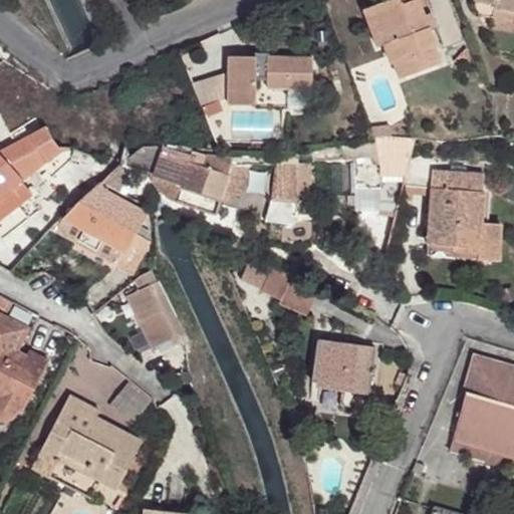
[(390,0),(373,6),(388,43),(383,44),(391,63),(394,62),(400,78),(441,64),(435,47),(436,47),(430,29),(436,27),(431,13),(424,16),(418,0),(390,0)]
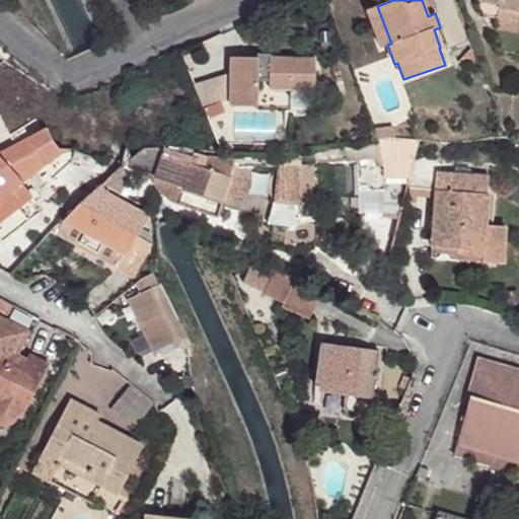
[(518,0),(477,0),(477,2),(484,16),(498,18),(518,21),(518,0)]
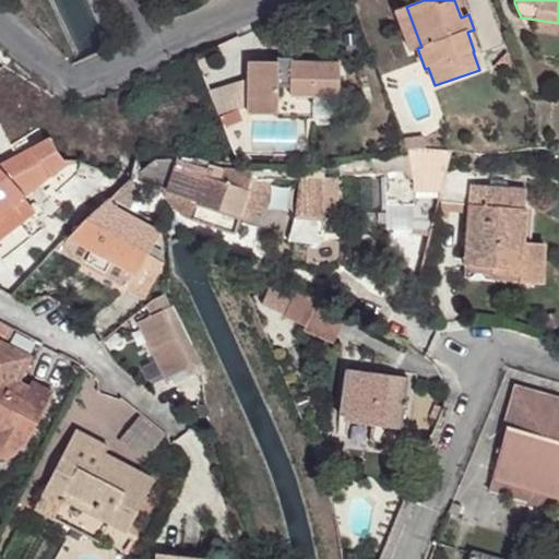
[(406,7),(395,11),(409,51),(417,48),(421,47),(406,7)]
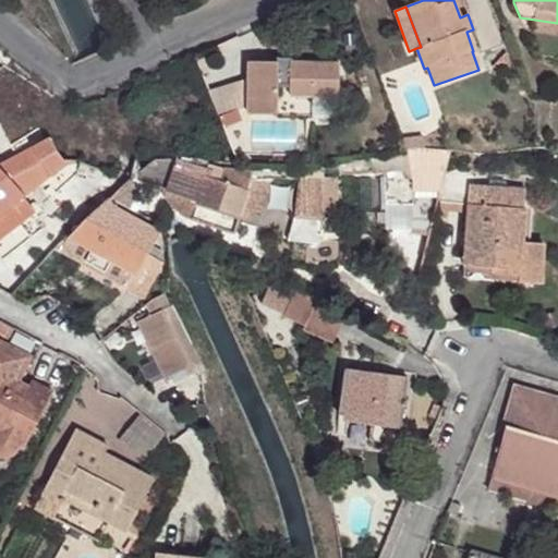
[(557,35),(557,23),(535,20),(533,33),(557,35)]
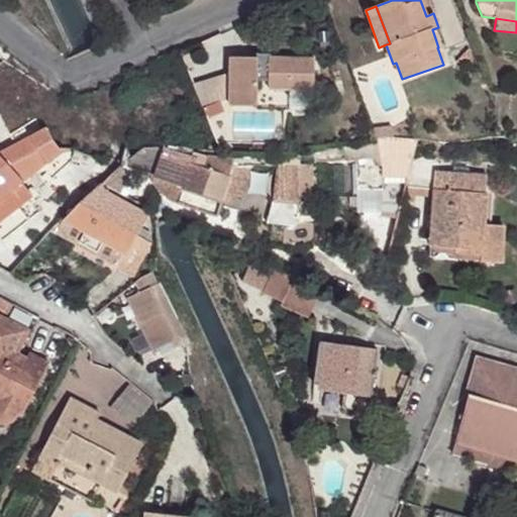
[(469,49),(456,63),(462,65),(467,63),(471,59),(472,53),(469,49)]
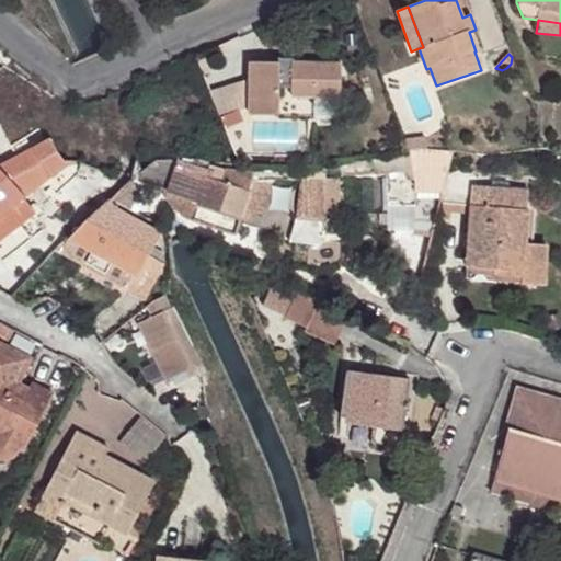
[(279,72),(292,72),(292,63),(292,59),(279,59),(279,63),(279,72)]
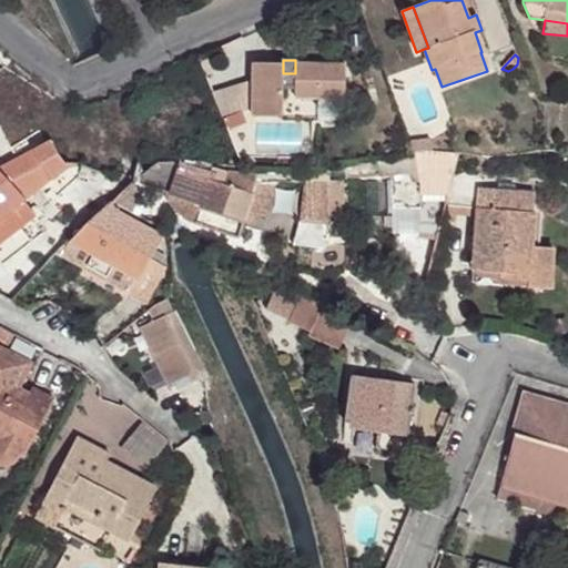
[(344,99),(344,64),(295,63),(295,73),(283,73),(283,63),(253,63),(252,115),(283,115),(283,89),(295,89),(295,98),(344,99)]
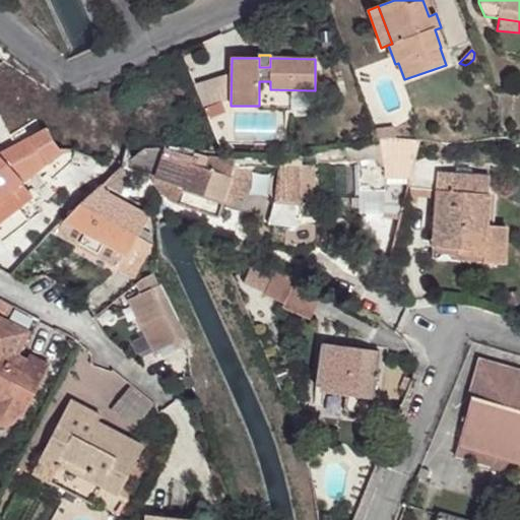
[(221,103),(204,109),(208,119),(224,112),(221,103)]
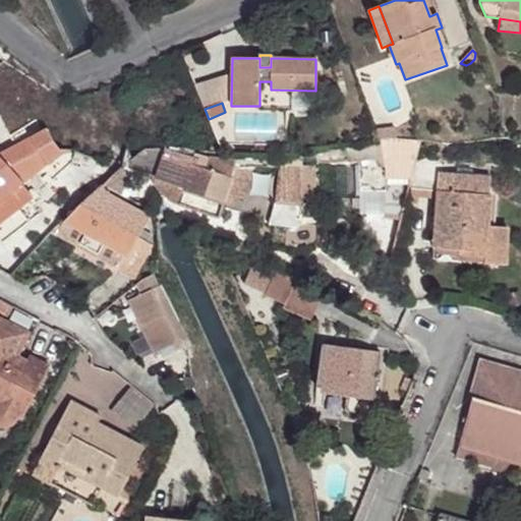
[(0,157),(23,184),(61,155),(45,129),(13,146),(0,153),(0,157)]
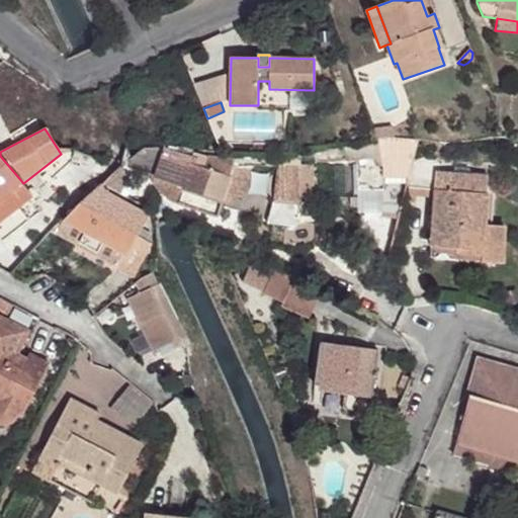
[(118,165),(145,172),(152,146),(135,144),(118,165)]
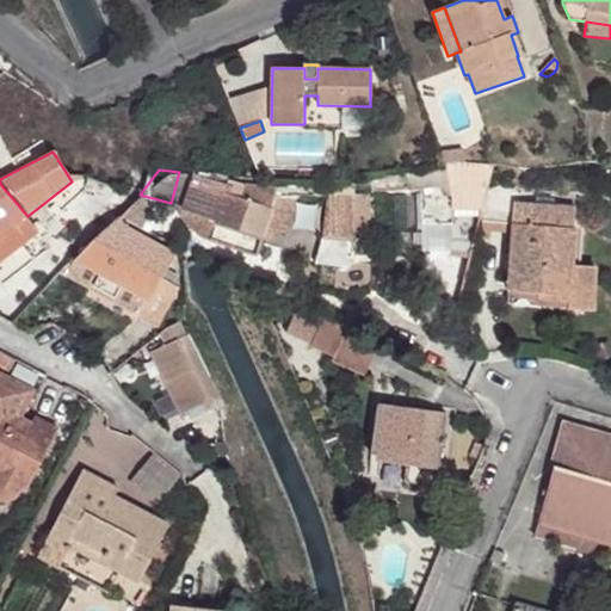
[(451,253),(469,257),(492,171),(407,173),(408,187),(408,190),(420,187),(421,213),(452,213),(452,223),(451,253)]
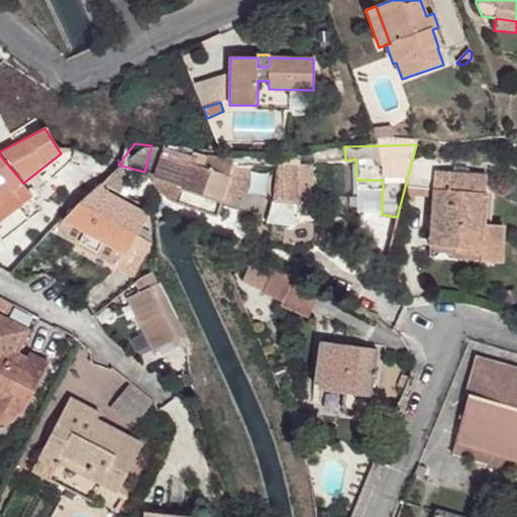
[(243,199),(251,172),(232,167),(234,161),(224,159),(194,151),(151,145),(144,172),(151,174),(148,184),(163,194),(178,202),(218,216),(222,203),(228,204),(231,195),(239,197),(243,199)]
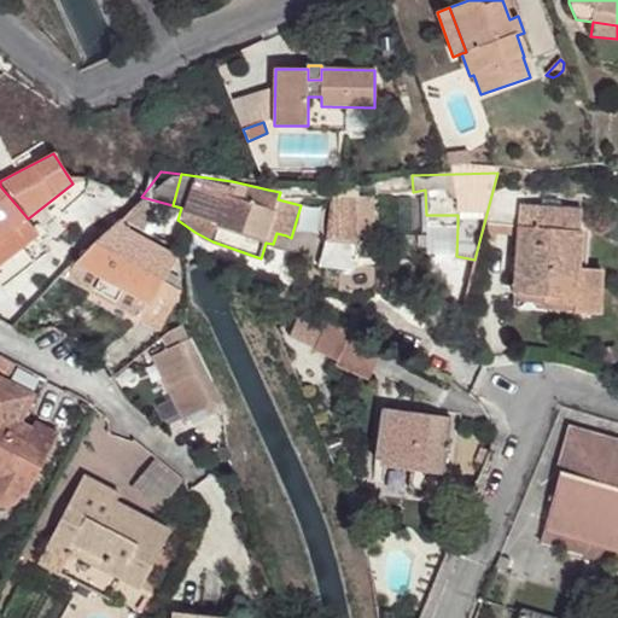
[(375,192),(413,190),(412,175),(374,178),(375,191),(375,192)]
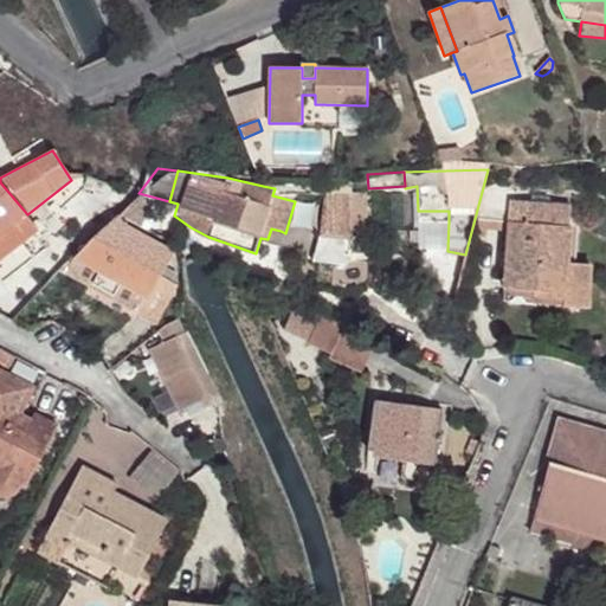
[(349,187),(368,187),(367,174),(349,179),(350,180),(349,187)]
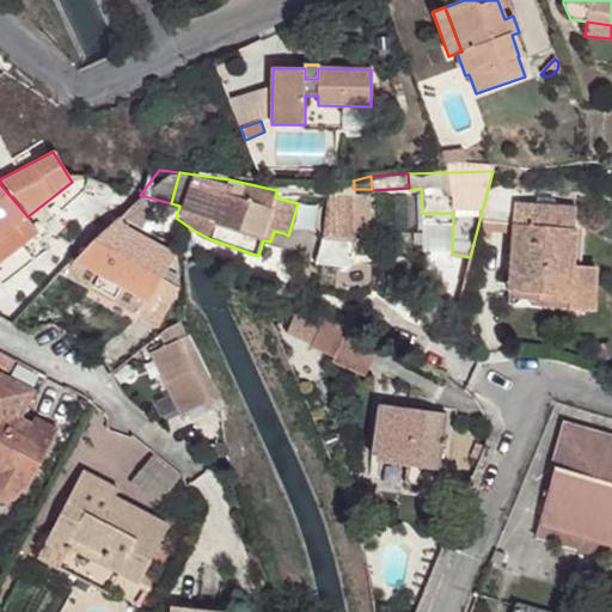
[(313,196),(354,196),(353,189),(354,182),(314,182),(313,196)]
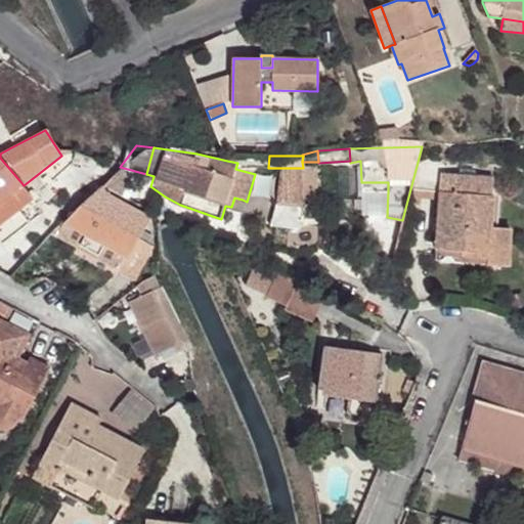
[(0,224),(33,199),(23,186),(24,185),(0,158),(0,224)]
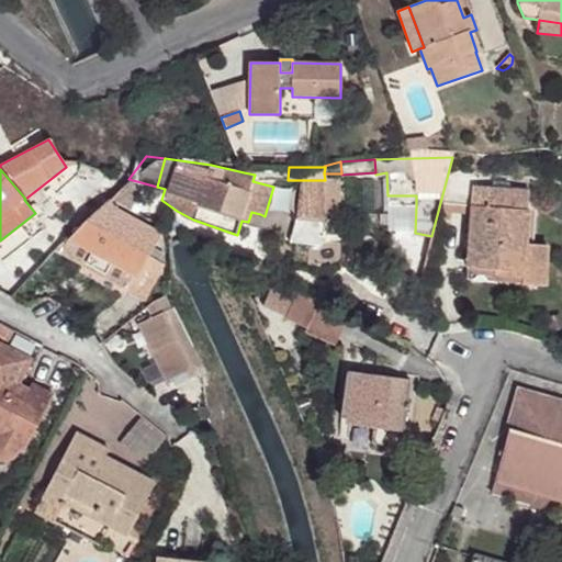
[(302,182),(298,211),(326,214),(326,217),(340,217),(340,179),(325,179),(325,181),(302,182)]
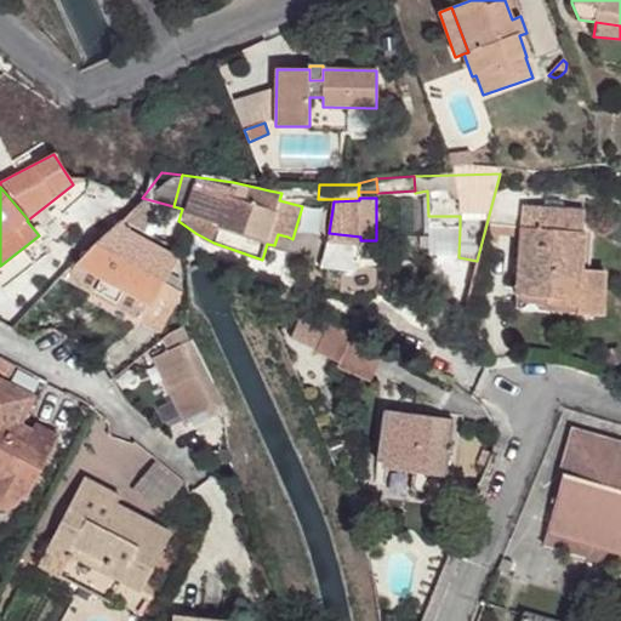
[(143,201),(124,221),(146,232),(152,220),(157,209),(143,201)]
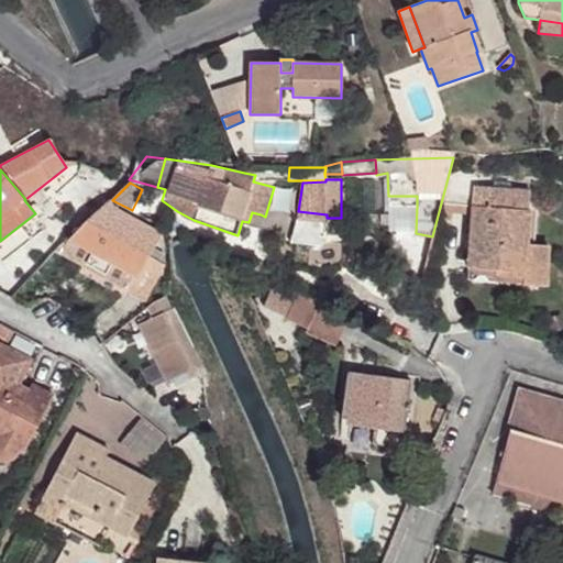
[(474,187),(467,267),(497,269),(496,275),(525,277),(523,285),(547,286),(549,245),(528,244),(531,191),(474,187)]
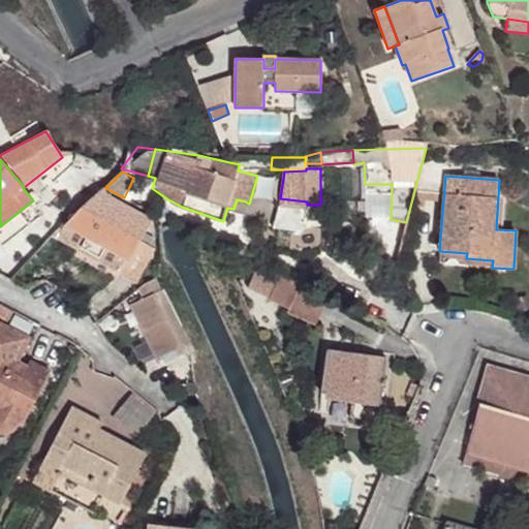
[(392,184),(365,184),(365,193),(392,193),(392,184)]
